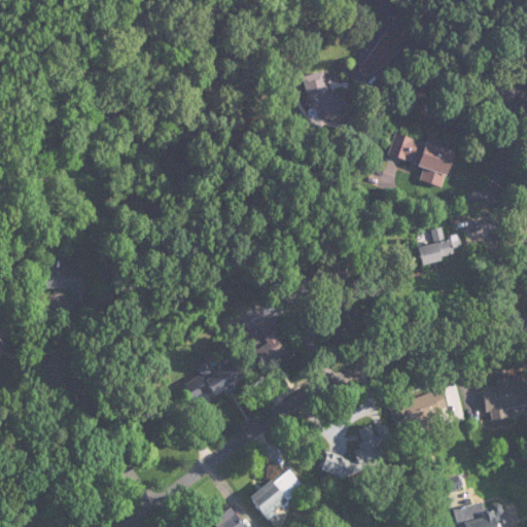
[(310,112),(322,109),(325,125),(342,121),(329,71),(302,77),(310,112)]
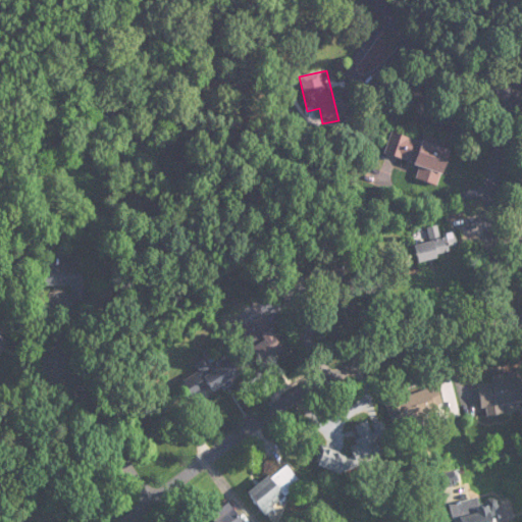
[(451,147),(392,131),(385,155),(421,164),(417,179),(440,186),(451,147)]
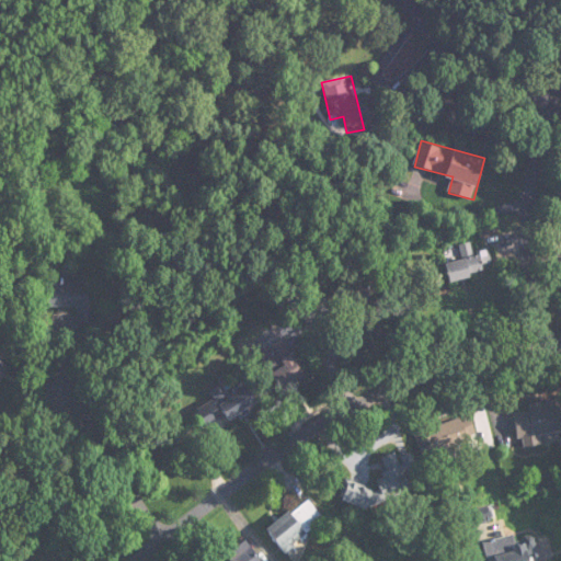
[(458,247),(461,259),(445,263),(450,283),(484,273),(482,265),(491,263),(488,250),(473,254),(470,243),(458,247)]
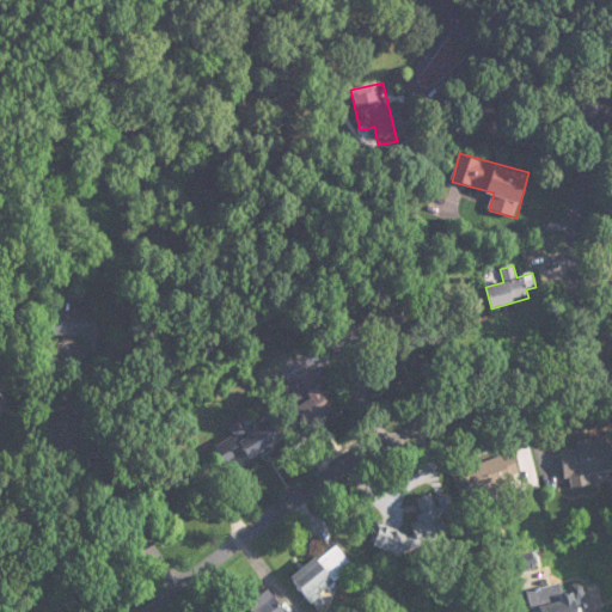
[(313,428),(336,405),(316,386),(293,409),(313,428)]
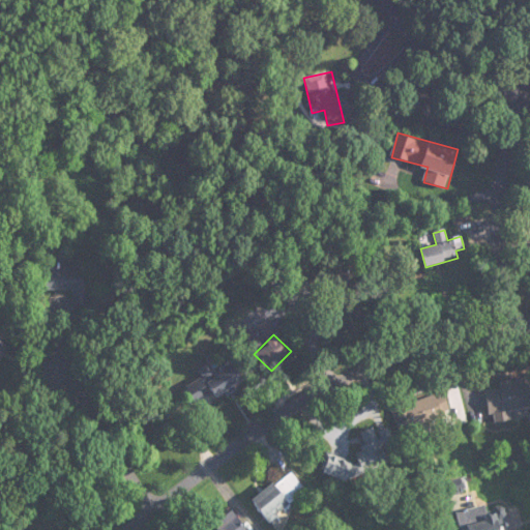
[(187,384),(193,402),(243,386),(236,364),(214,372),(212,365),(202,369),(206,379),(187,384)]
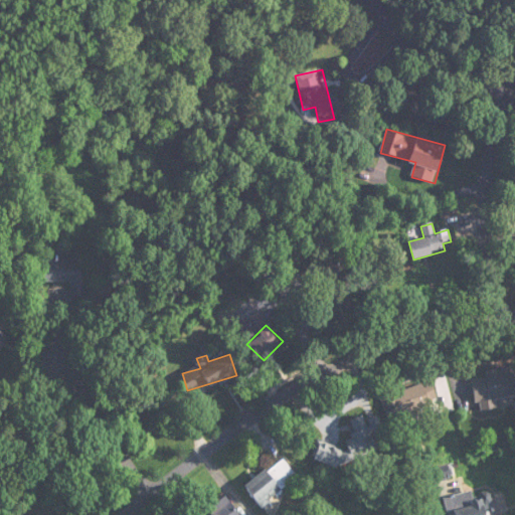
[(473,379),(478,410),(497,407),(496,398),(514,395),(514,366),(485,370),(486,377),(473,379)]
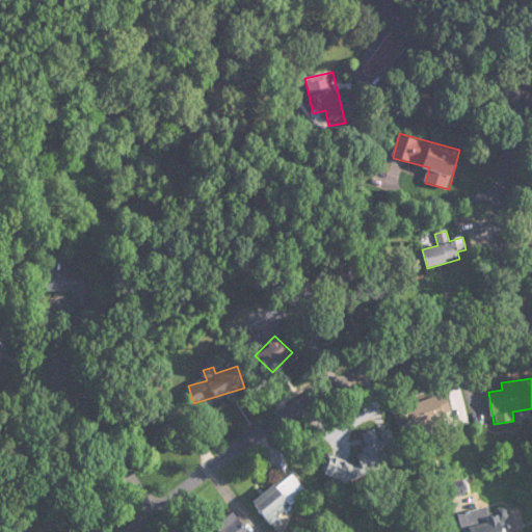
[(397,409),(403,429),(451,413),(444,393),(397,409)]
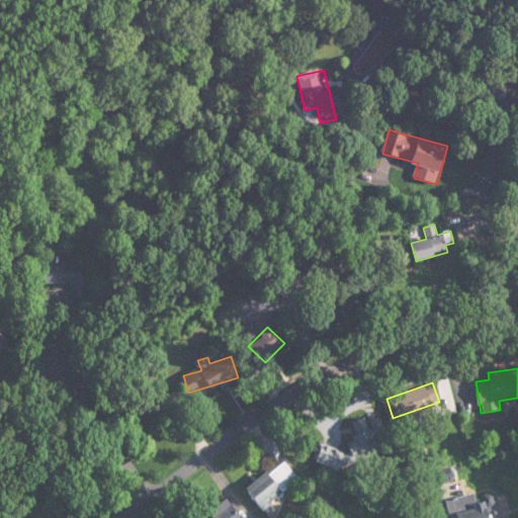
[(357,436),(358,455),(373,455),(372,435),(357,436)]
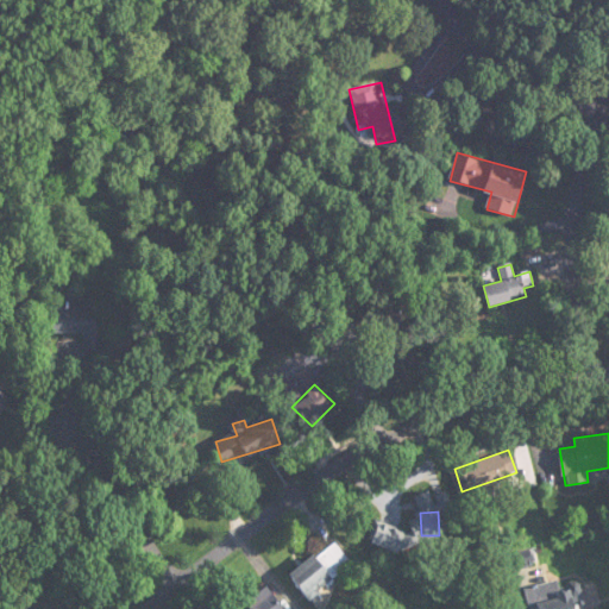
[(352,564),(334,540),(289,575),(308,598),(352,564)]
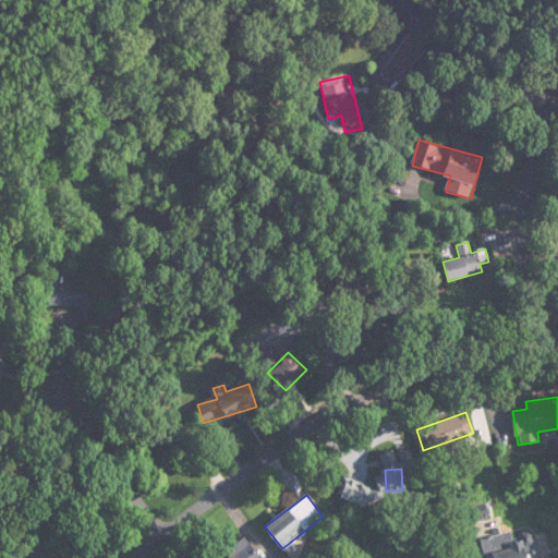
[(535,557),(529,529),(481,540),(484,557),(535,557)]
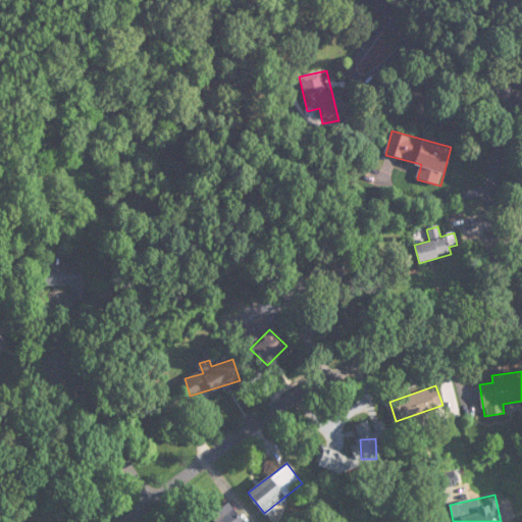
[(243,521),(229,503),(211,517),(214,521),(243,521)]
